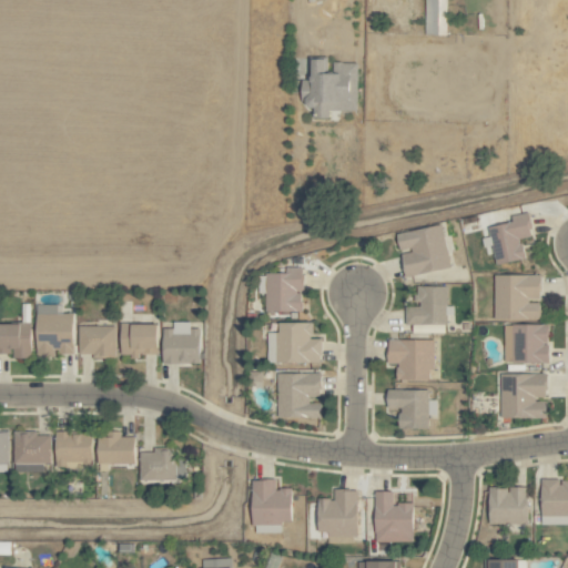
[(425,0),(425,34),(446,34),(446,0),(425,0)]
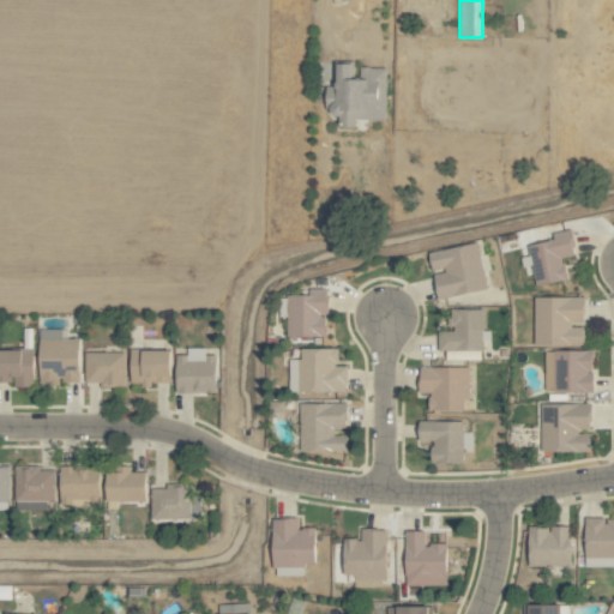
[(386,120),(387,67),(361,67),(360,78),(353,78),(353,62),(335,62),(335,88),(326,86),(325,115),(347,115),(347,127),(356,128),(356,119),(386,120)]
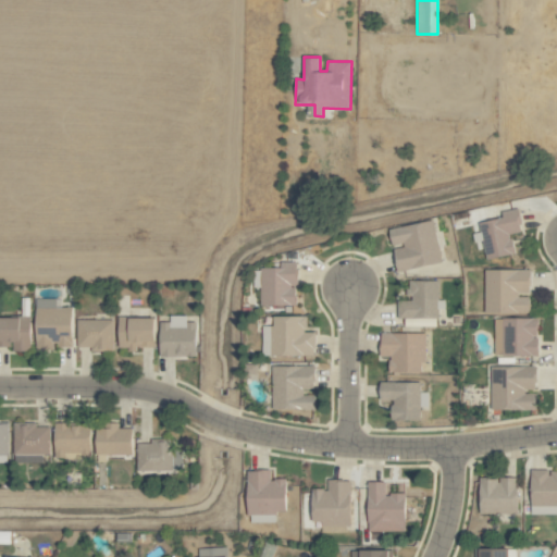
[(479,223),(486,260),(515,254),(510,234),(522,232),(518,208),(500,212),(503,218),(479,223)]
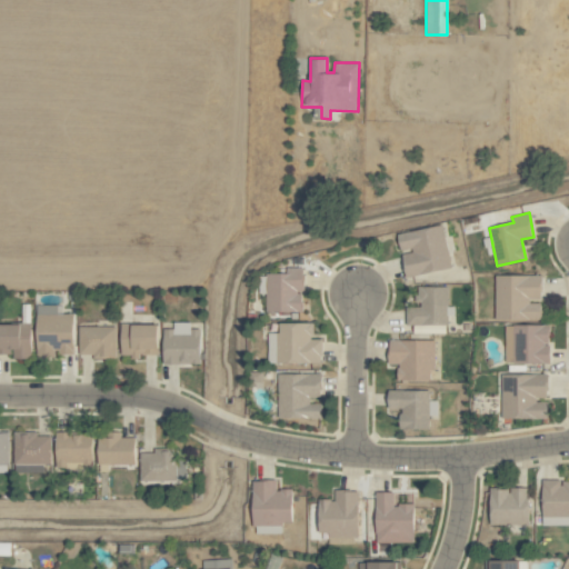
[(451,268),(442,225),(397,233),(401,252),(407,277),(451,268)]
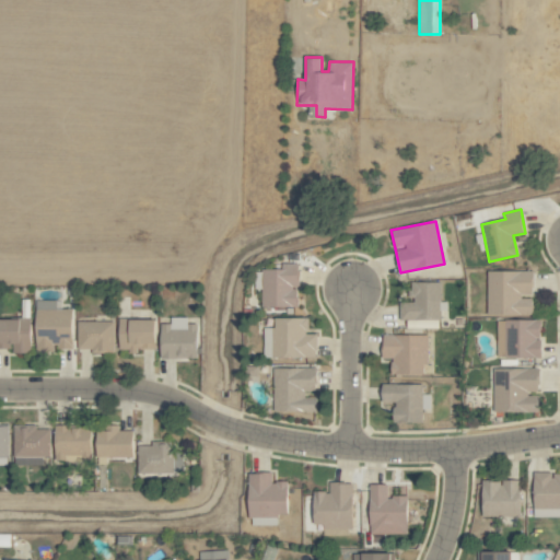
[(263,269),(263,307),(298,307),(296,287),(299,287),(299,264),(282,264),(282,269),(263,269)]
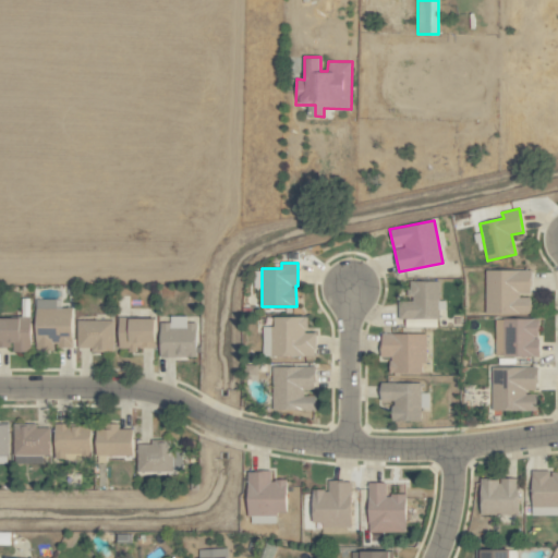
[(531,313),(531,295),(532,295),(531,269),(485,270),(486,314),(531,313)]
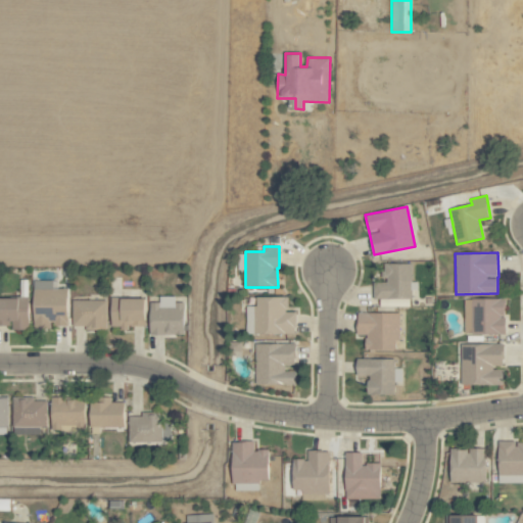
[(412,264),(385,264),(385,282),(374,282),(374,298),(412,299),(412,264)]
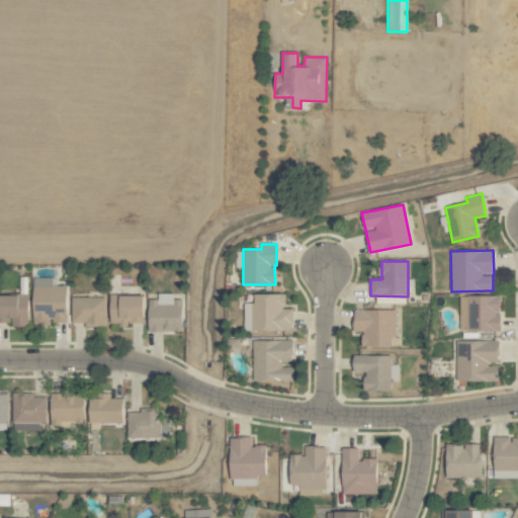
[(32,324),(67,325),(68,286),(54,285),(55,278),(34,278),(32,324)]
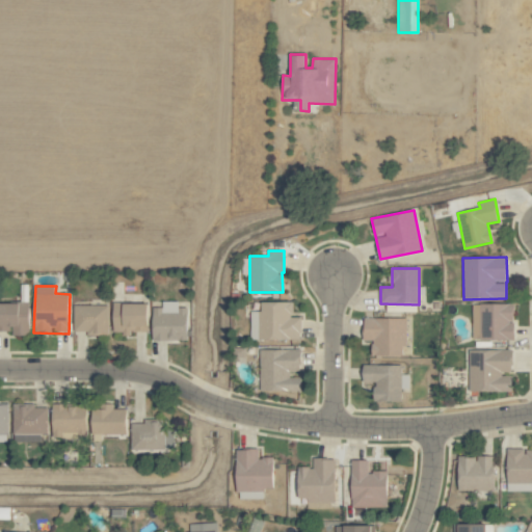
[(187,341),(187,307),(178,307),(178,301),(162,301),(162,308),(153,308),(153,340),(187,341)]
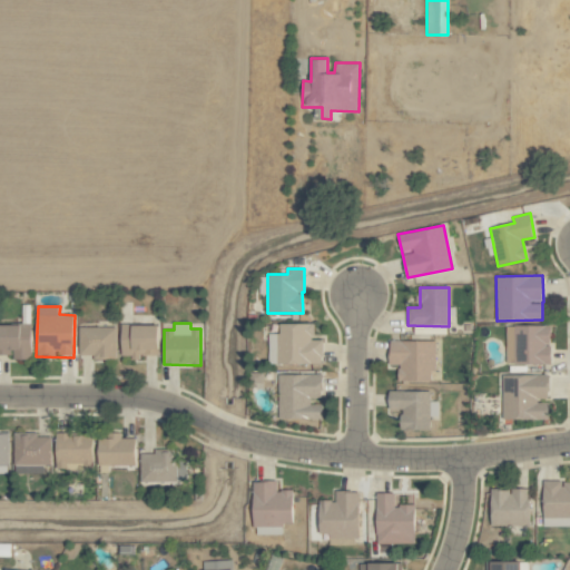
[(313,324),(279,323),(279,334),(269,334),(269,345),(276,345),(276,363),(322,364),(322,341),(313,340),(313,324)]
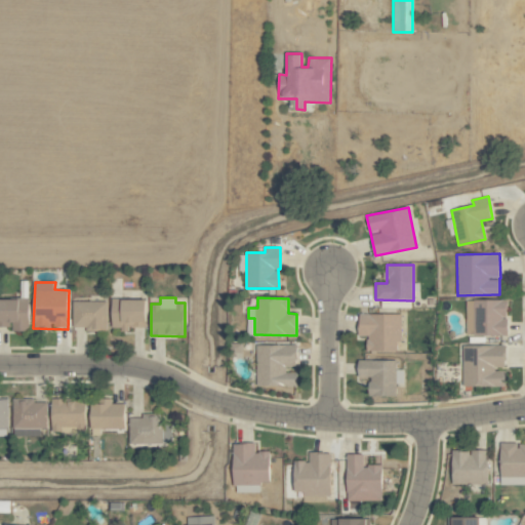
[(128,326),(146,327),(146,299),(112,298),(112,329),(128,329),(128,326)]
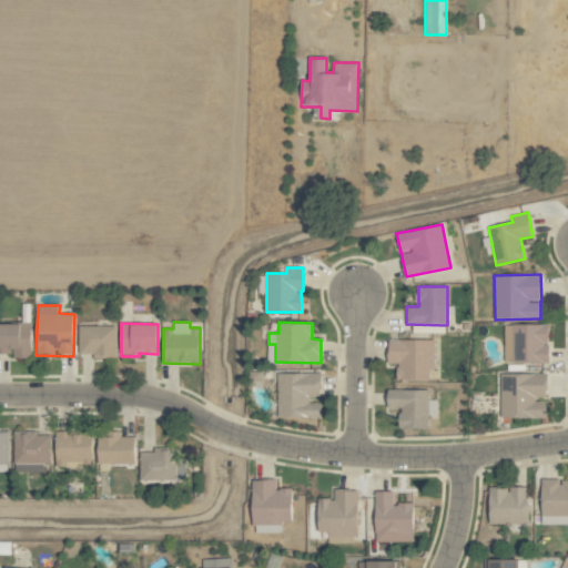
[(549,325),(505,324),(505,362),(548,363),(549,325)]
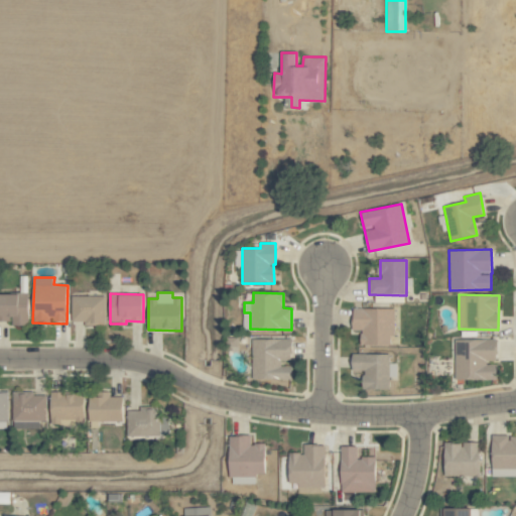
[(105,324),(105,295),(72,296),(73,324),(105,324)]
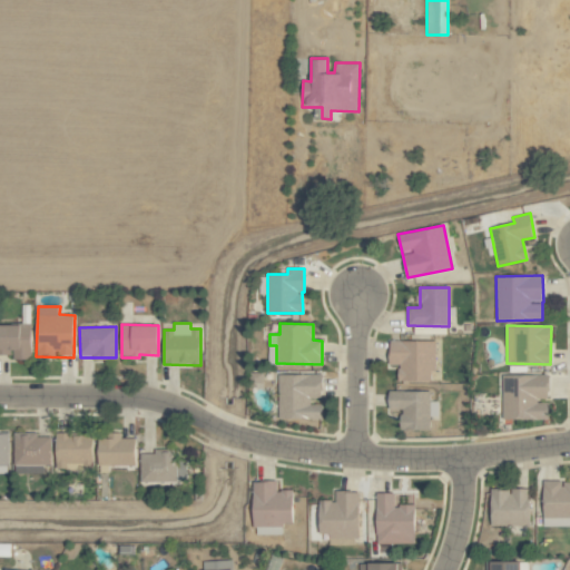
[(390,365),(397,365),(397,381),(431,382),(432,371),(435,371),(435,341),(390,340),(390,365)]
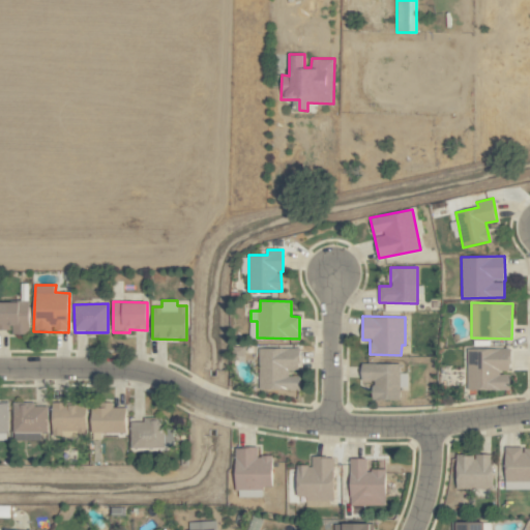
[(299,371),(299,348),(259,348),(260,390),(300,390),(300,376),(289,377),(289,371),(299,371)]
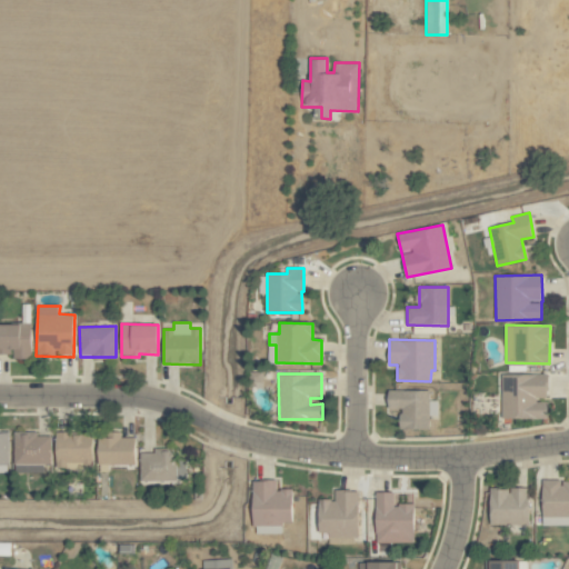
[(502,375),(501,419),(547,419),(548,400),(547,400),(547,375),(502,375)]
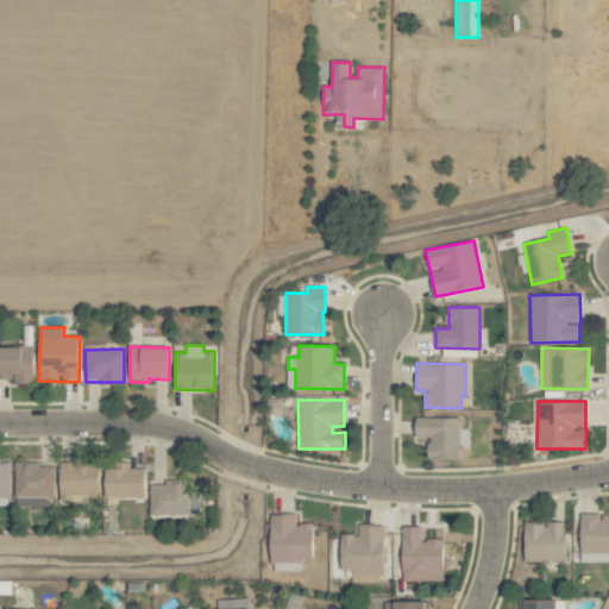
[(460,459),(459,418),(415,418),(415,438),(428,438),(429,459),(460,459)]
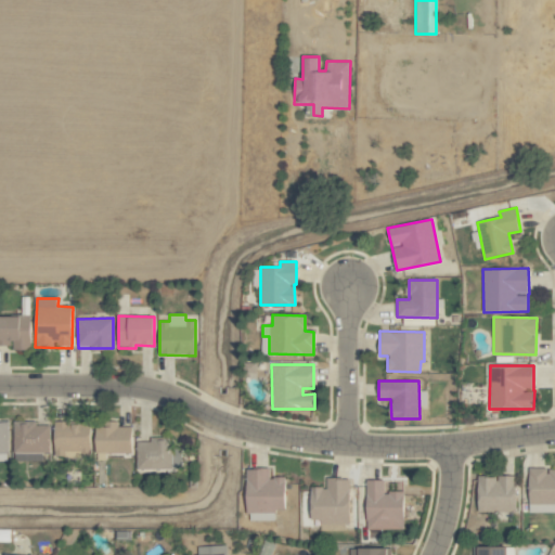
[(50,426),(36,425),(36,422),(14,421),(13,452),(49,453),(50,426)]
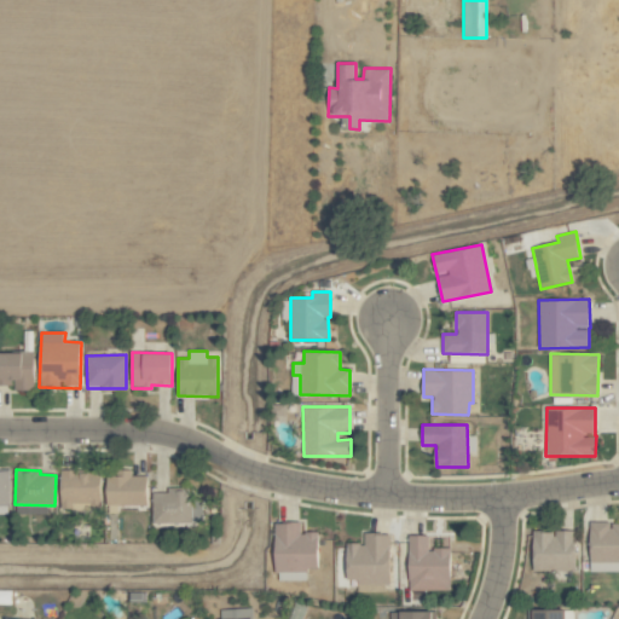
[(102,470),(62,470),(61,504),(100,505),(102,470)]
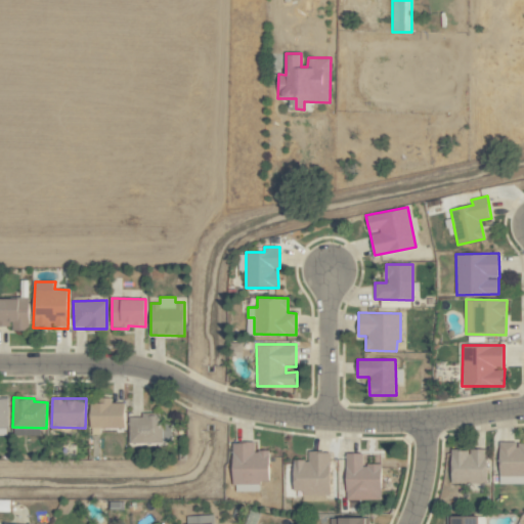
[(91,399),(90,428),(124,428),(125,403),(112,402),(112,400),(91,399)]
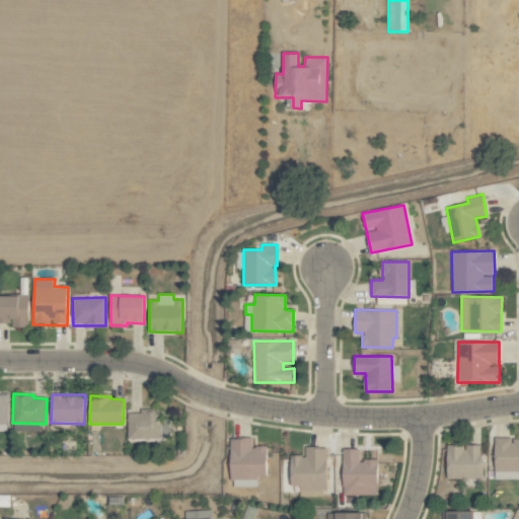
[(129,439),(169,438),(168,419),(162,419),(161,410),(140,411),(140,413),(128,413),(129,439)]
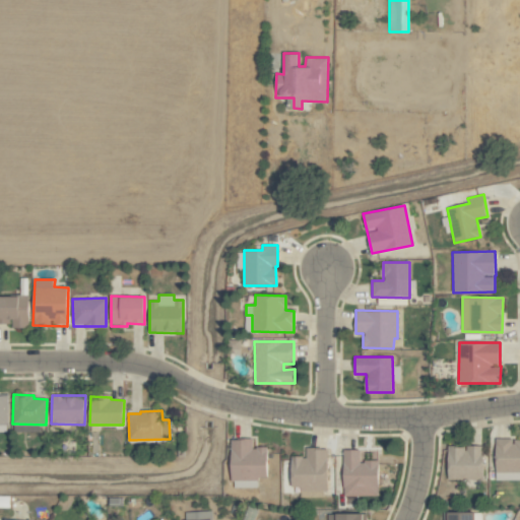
[(519,439),(496,439),(496,472),(519,472),(519,439)]
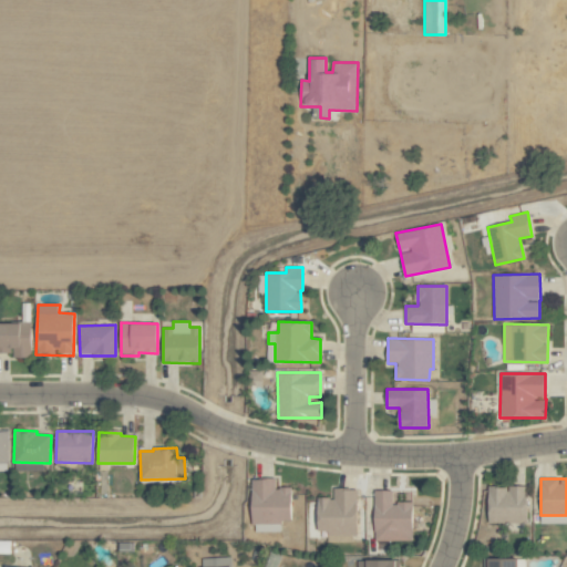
[(253,480),(253,529),(281,529),(281,522),(291,522),(291,487),(275,487),(275,480),(253,480)]
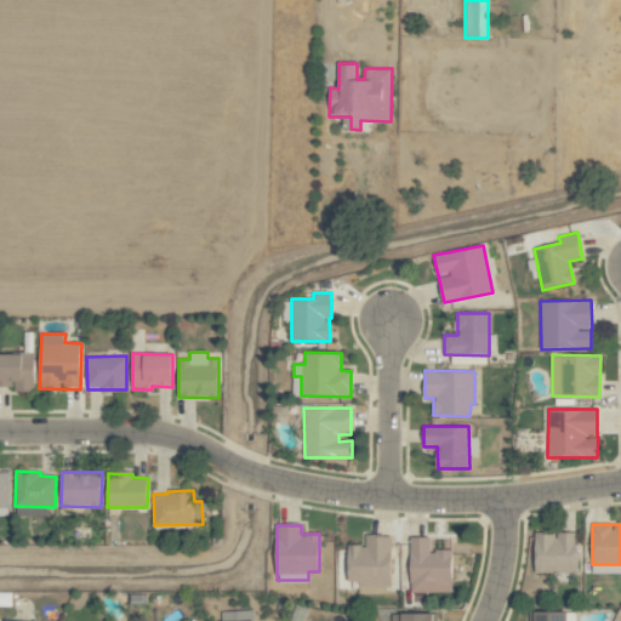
[(535,573),(576,574),(577,534),(535,533),(535,573)]
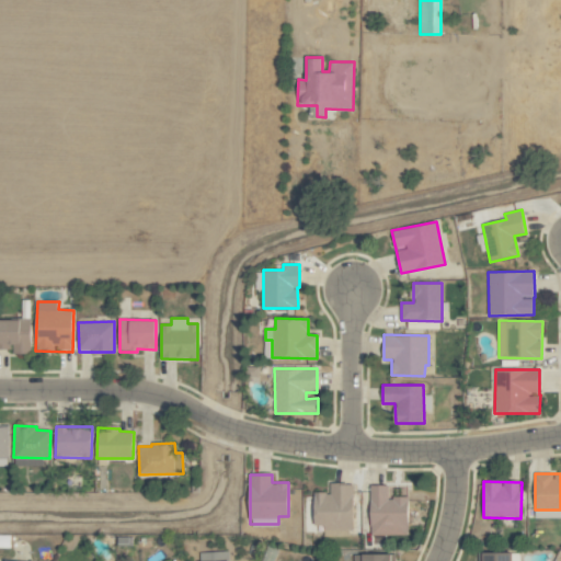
[(354,484),(330,483),(330,493),(315,493),(315,528),(353,528),(354,484)]
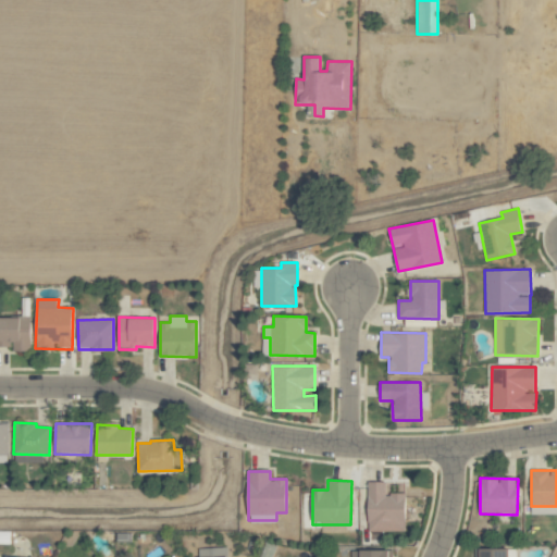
[(405,531),(406,494),(385,494),(385,482),(369,482),(368,531),(405,531)]
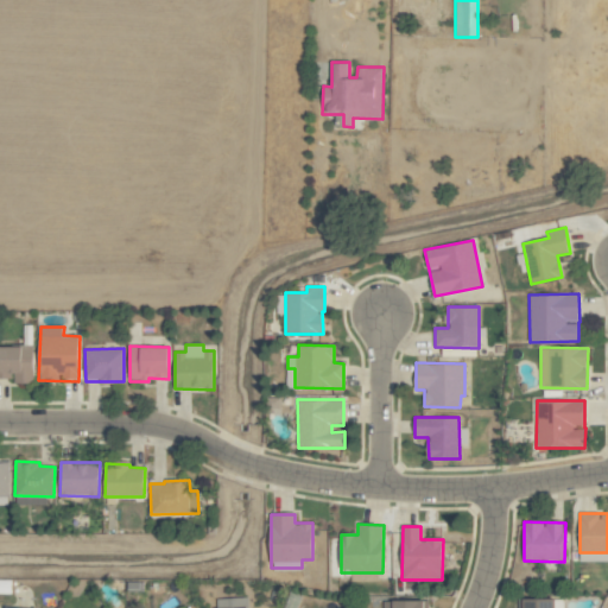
[(248,607),(248,597),(217,599),(216,607),(248,607)]
